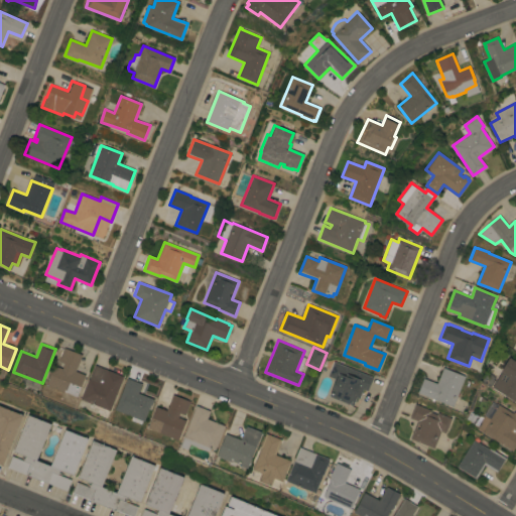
[(53,365),(61,369),(63,363),(58,361),(63,348),(82,355),(76,371),(86,375),(77,396),(46,385),(53,365)]
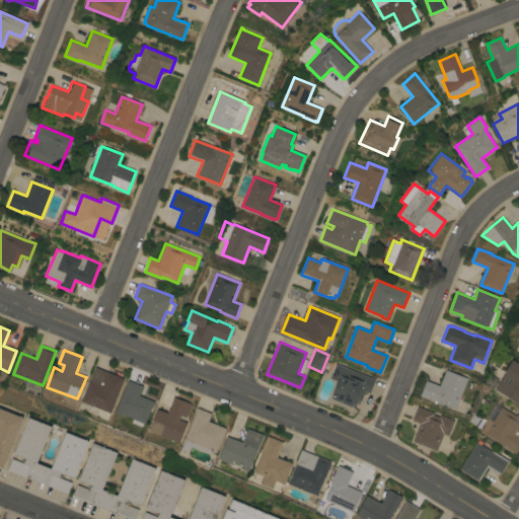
[(518,404),(495,389),(505,373),(504,373),(512,359),(518,363),(518,404)]
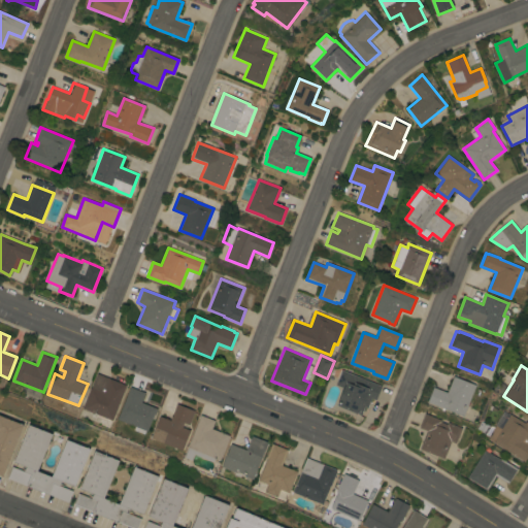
[(382,387),(376,400),(368,397),(361,415),(337,405),(344,388),(336,385),(341,370),(382,387)]
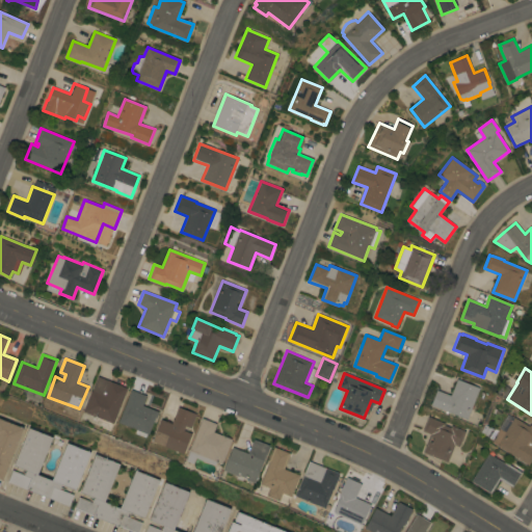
[(91,391),(92,391),(98,376),(128,388),(113,423),(107,421),(106,422),(98,419),(97,421),(92,419),(94,416),(83,411),(91,391)]
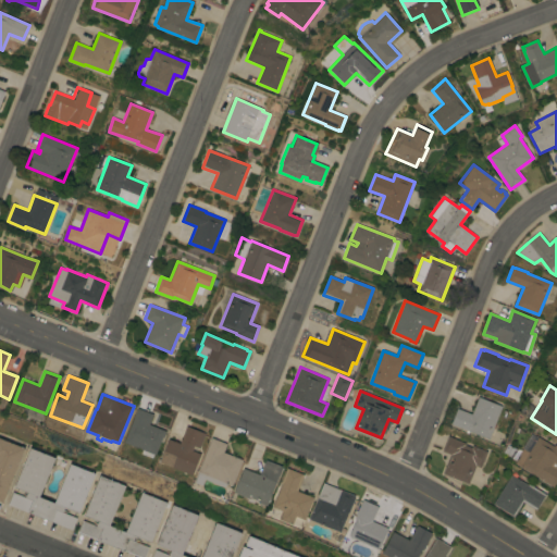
[(490,438),(452,424),(457,408),(472,413),(479,397),(502,406),(490,438)]
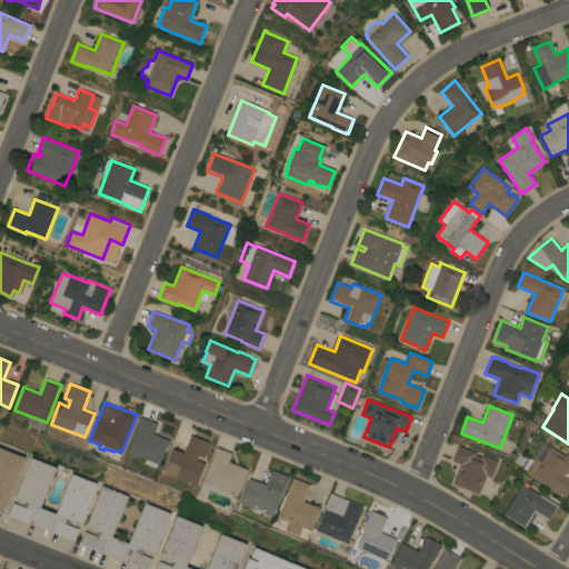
[(157,423),(152,433),(170,440),(167,447),(166,446),(159,465),(158,463),(156,468),(145,463),(146,459),(127,451),(140,417),(157,423)]
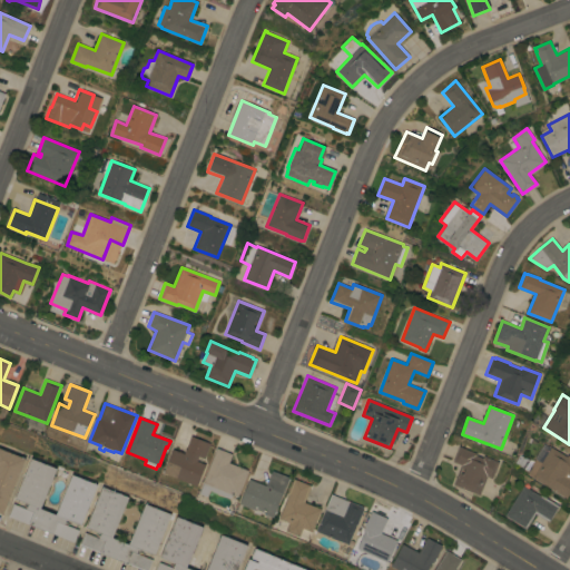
[(184,453),(192,435),(210,443),(205,459),(198,457),(197,461),(206,464),(197,487),(164,473),(173,449),(184,453)]
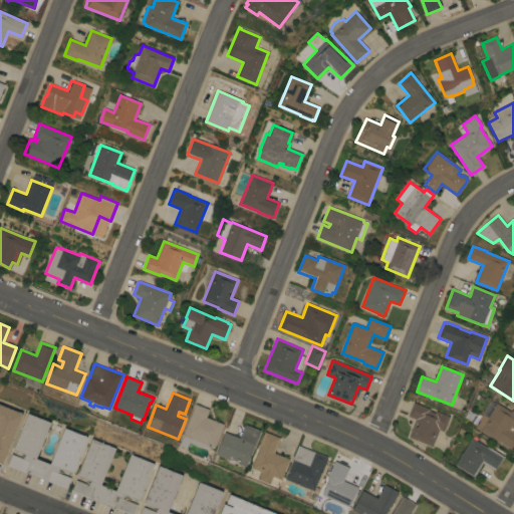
[(474,427),(482,414),(486,416),(495,402),(511,412),(512,411),(513,412),(513,443),(511,449),(474,427)]
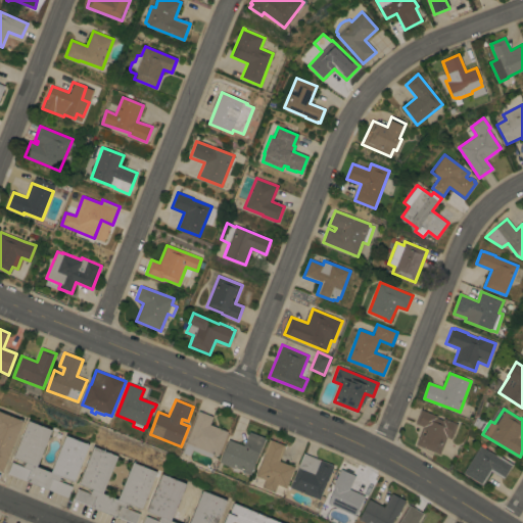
[(416,444),(423,427),(416,423),(421,410),(437,416),(436,418),(443,420),(443,418),(458,424),(452,439),(446,437),(440,454),(416,444)]
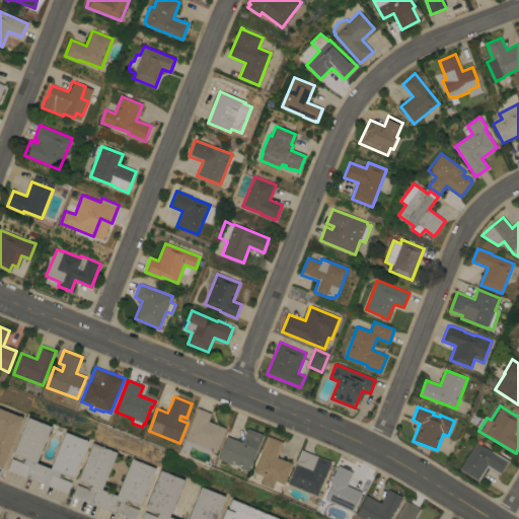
[(0,466),(0,408),(23,418),(3,468),(0,466)]
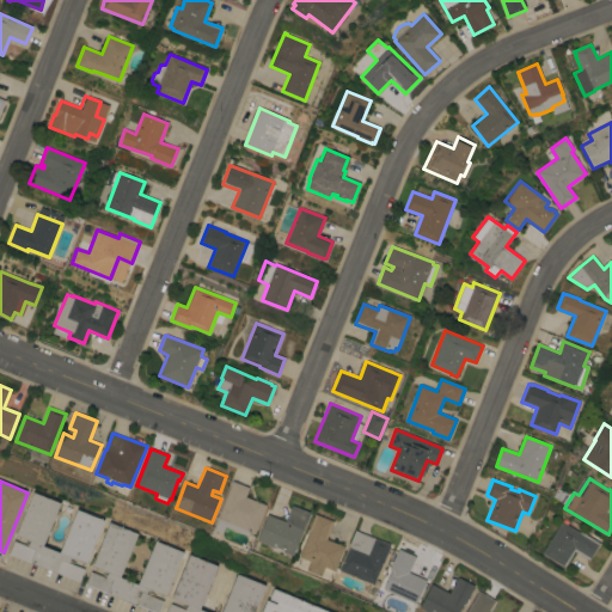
[(249,531),(246,534),(225,526),(222,533),(214,530),(219,519),(218,519),(233,481),(249,488),(245,496),(267,506),(256,533),(249,531)]
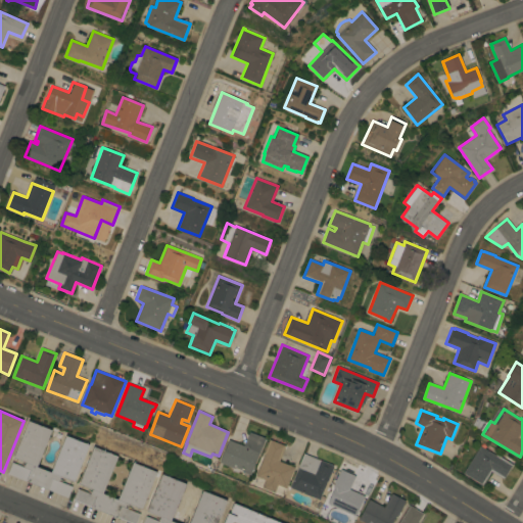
[(51,429),(37,466),(51,472),(65,435),(89,444),(75,481),(61,476),(59,481),(72,486),(67,497),(8,474),(12,462),(25,467),(27,462),(14,458),(29,421),(51,429)]
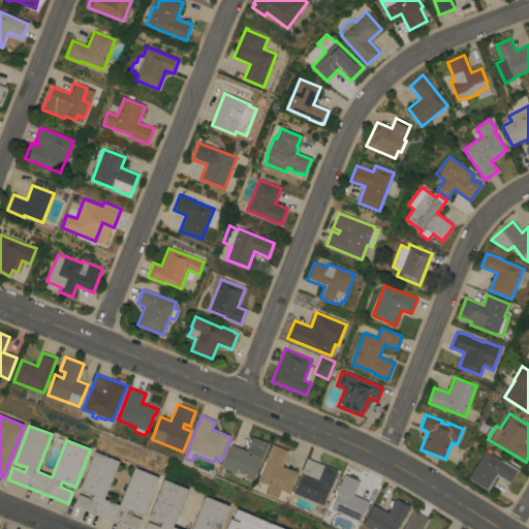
[(253,480),(249,478),(249,480),(235,475),(236,473),(222,467),(231,444),(247,450),(253,436),(268,442),(253,480)]
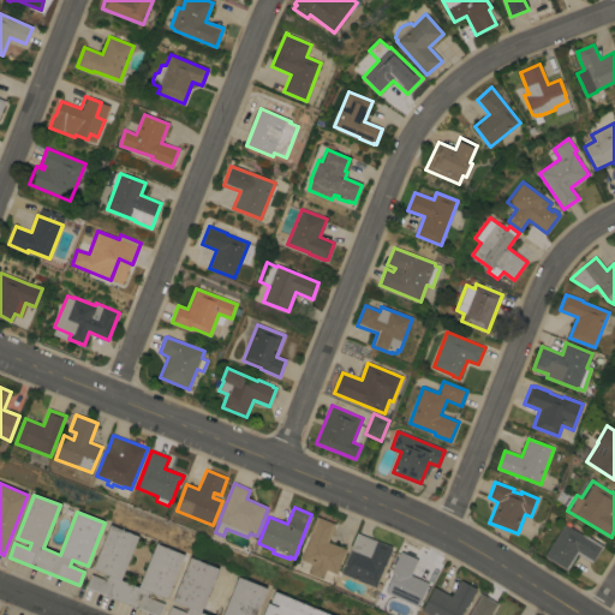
[(303,560),(302,560),(311,533),(317,517),(335,524),(328,542),(346,549),(336,573),(327,569),(323,579),(309,573),(310,568),(308,567),(306,567),(304,567),(300,566),(303,560)]
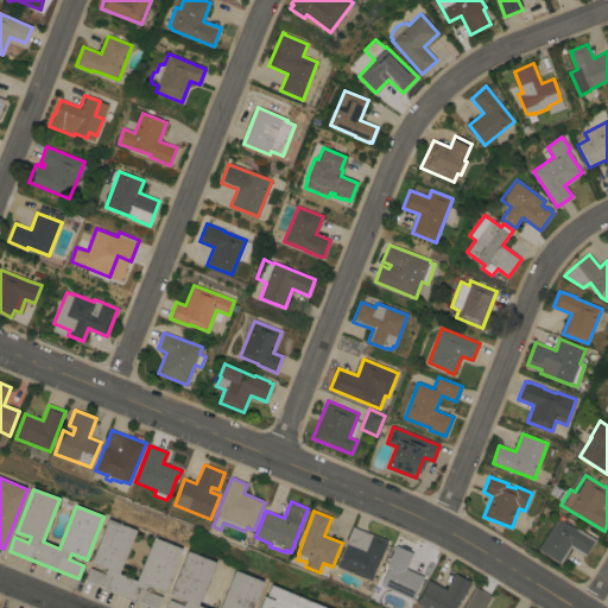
[(576,529),(576,527),(596,539),(586,556),(570,548),(561,563),(538,550),(558,518),(576,529)]
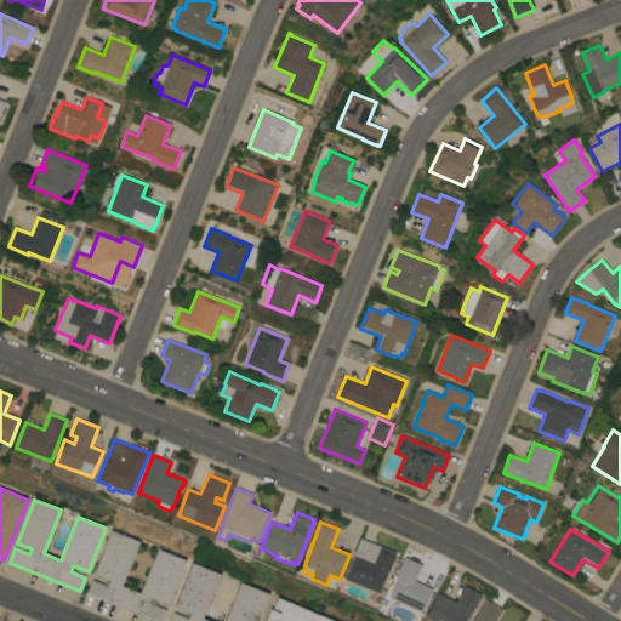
[(169,604),(154,598),(152,604),(165,609),(160,620),(157,620),(87,593),(92,580),(108,586),(109,581),(93,574),(112,530),(140,541),(123,586),(141,593),(158,548),(187,560),(169,604)]
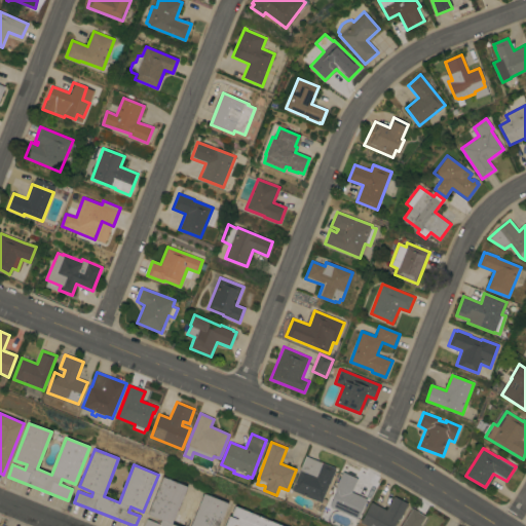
[(336,467),(322,502),(292,490),(305,455),(336,467)]
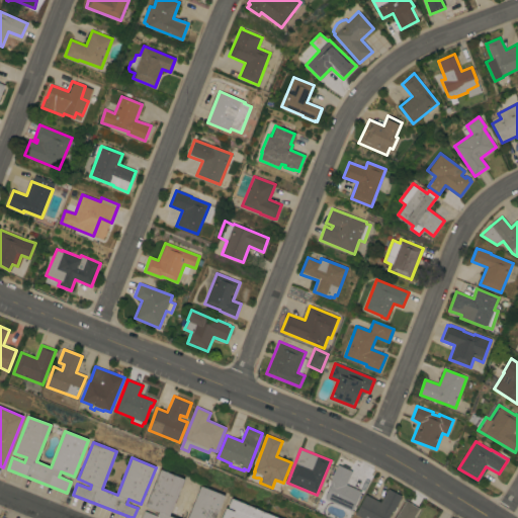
[(324,498),(331,483),(329,483),(338,464),(352,471),(346,485),(361,492),(352,511),(324,498)]
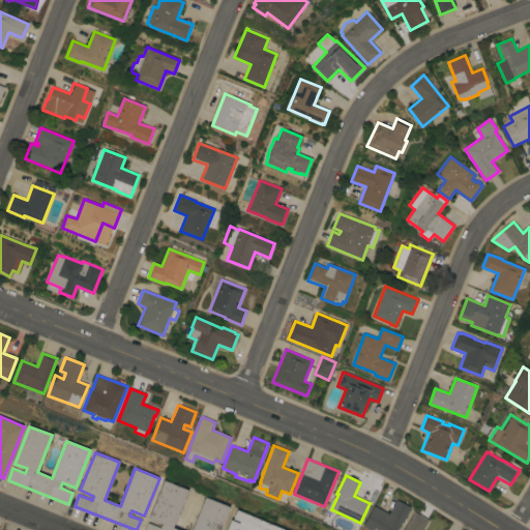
[(188,490),(173,528),(178,529),(192,529),(206,497),(230,507),(221,529),(144,529),(148,523),(162,528),(164,524),(149,518),(165,480),(188,490)]
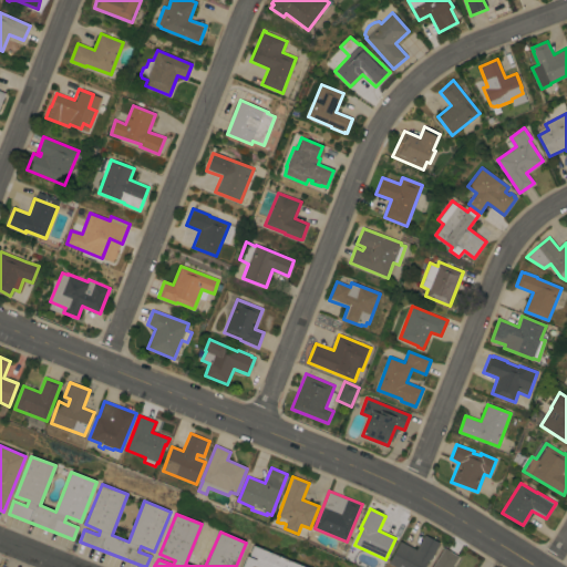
[(416,549),(424,535),(440,543),(431,560),(430,559),(425,566),(397,566),(389,563),(400,542),(416,549)]
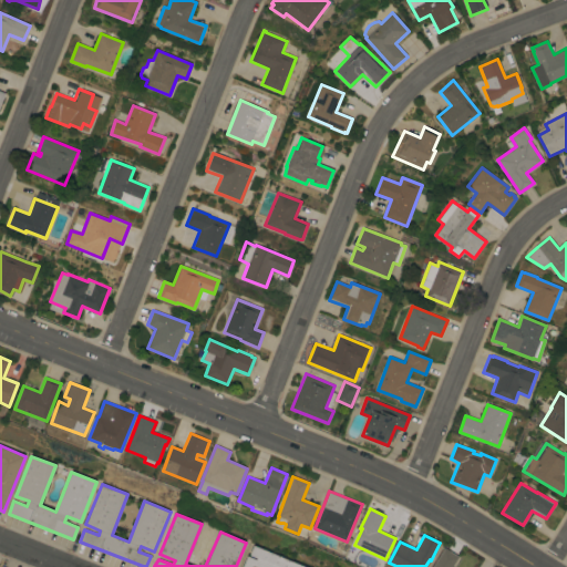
[(306,566),(241,566),(247,556),(256,560),(257,558),(249,555),(254,545),(306,566)]
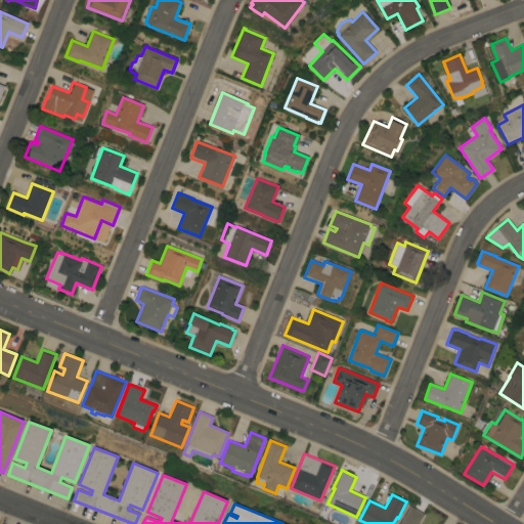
[(399,523),(410,506),(424,514),(418,523),(399,523)]
